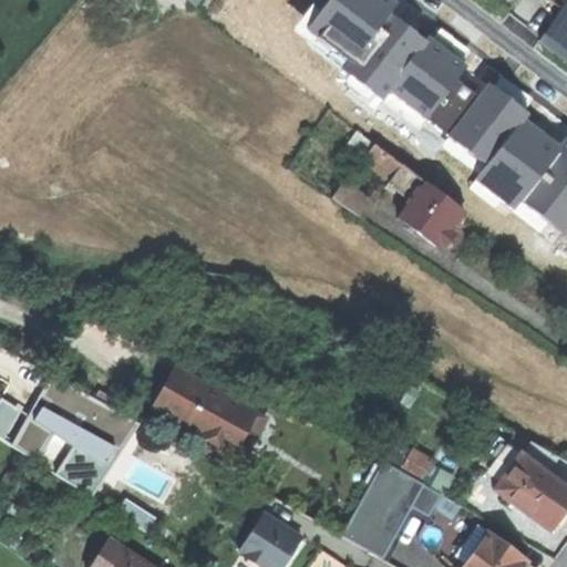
[(455,230),(451,227),(453,223),(463,208),(356,126),(346,138),(366,156),(366,158),(390,176),(392,175),(413,193),(398,214),(436,245),(440,241),(443,245),(455,230)]
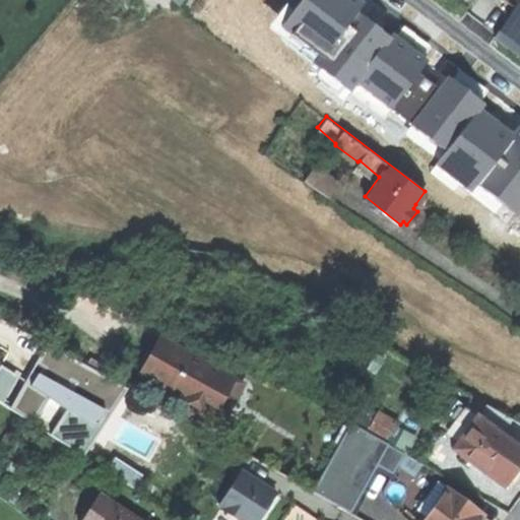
[(48,374),(60,351),(0,319),(0,352),(31,371),(35,367),(48,374)]
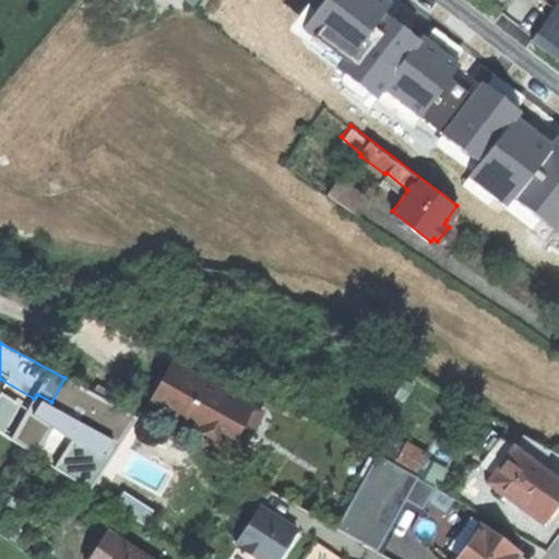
[(154,406),(226,445),(249,405),(216,387),(214,389),(210,387),(205,383),(206,381),(178,366),(154,406)]
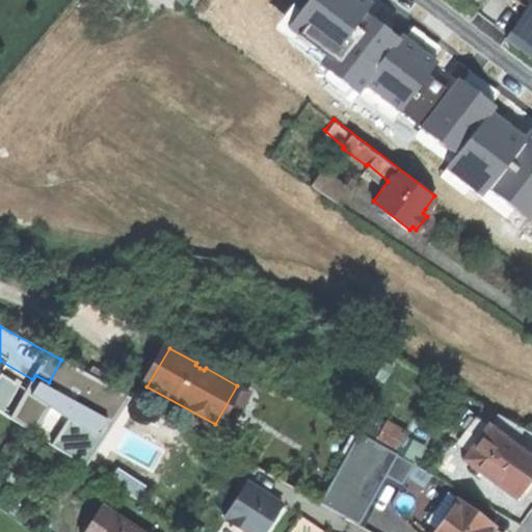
[(248,391),(237,386),(215,424),(227,430),(248,391)]
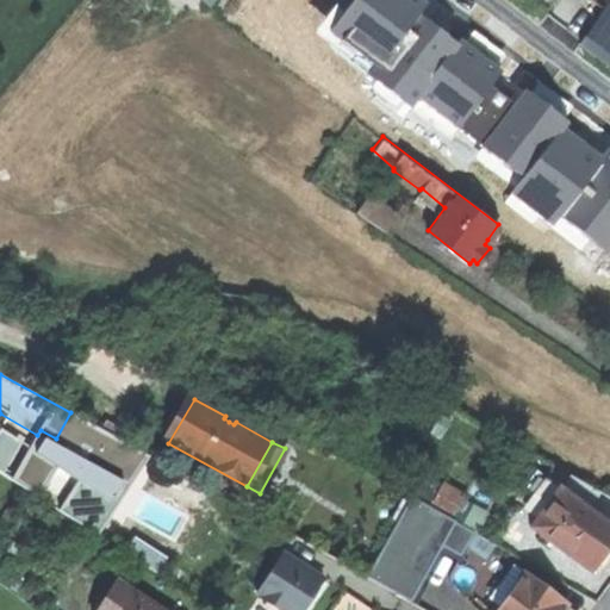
[(529,526),(565,554),(580,534),(595,514),(591,510),(602,491),(571,474),(562,489),(547,478),(534,495),(546,504),(529,526)]
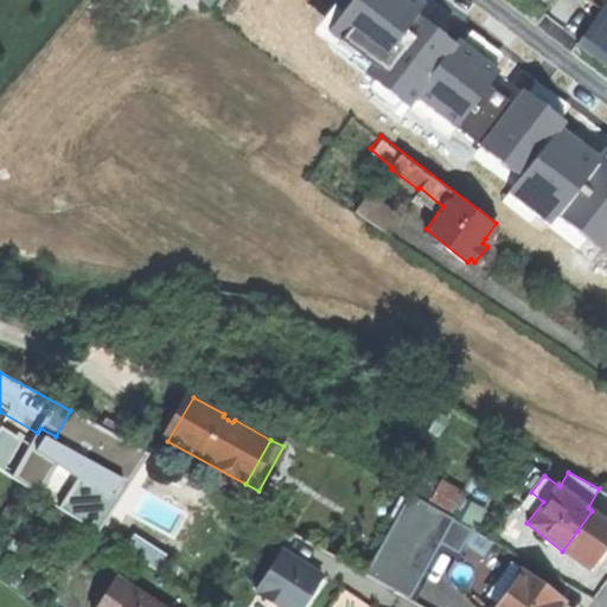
[(428,503),(446,513),(449,515),(461,493),(440,481),(428,503)]
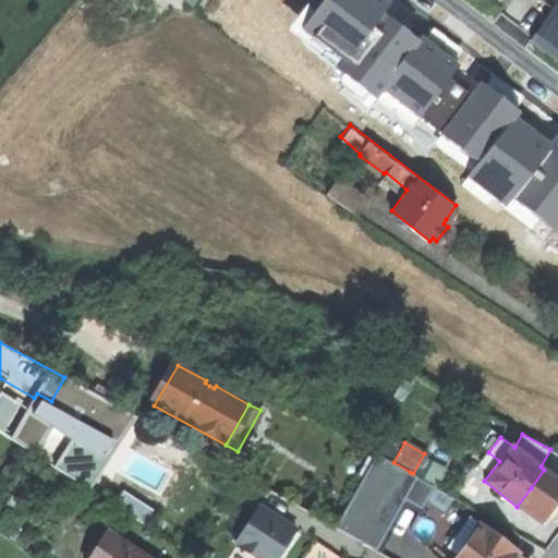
[(440,518),(457,499),(413,473),(410,472),(401,489),(440,518)]
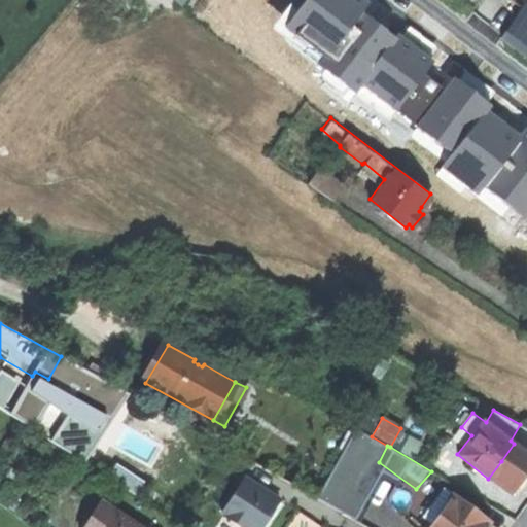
[(242,526),(259,526),(278,499),(243,477),(219,513),(242,526)]
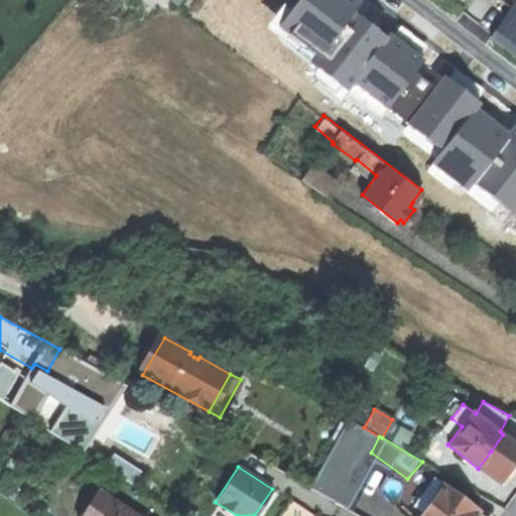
[(417,515),(474,515),(478,510),(434,478),(420,497),(428,503),(417,515)]
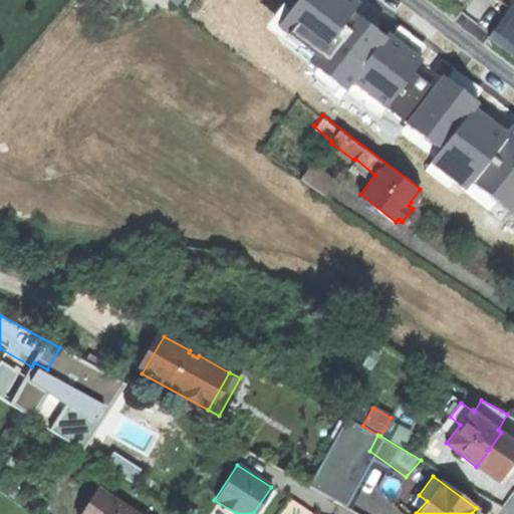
[(137,513),(97,488),(80,513),(137,513)]
